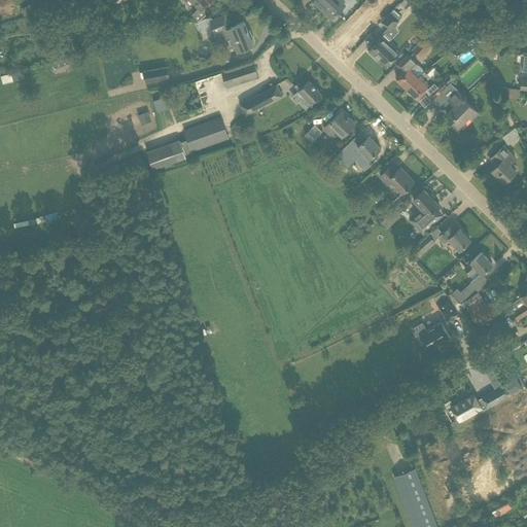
[(50,9),(63,5),(64,5),(62,0),(30,0),(35,13),(50,9)]
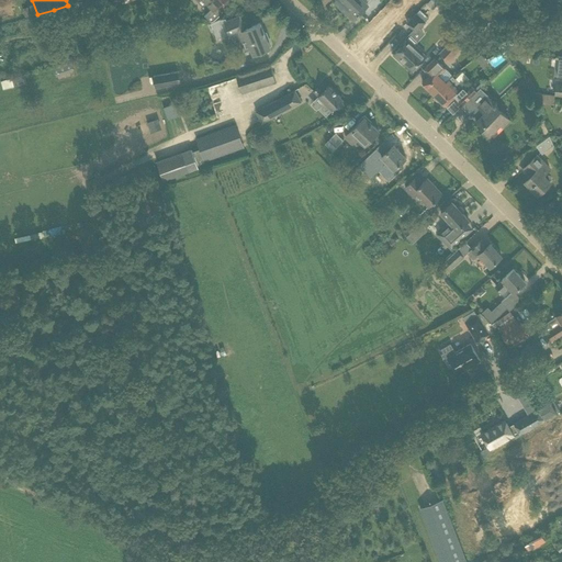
[(197,0),(198,1),(199,0),(203,0),(212,9),(205,15),(212,23),(223,12),(223,11),(222,12),(217,7),(218,6),(224,0),(197,0)]
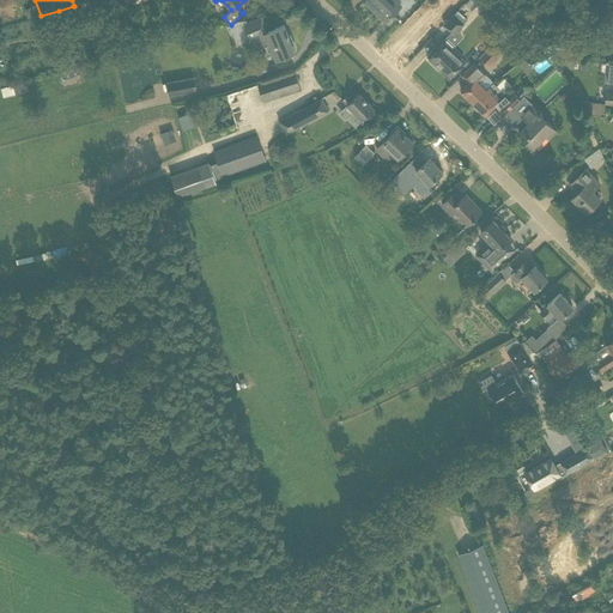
[(364,0),(365,0),(386,19),(401,4),(396,0),(364,0)]
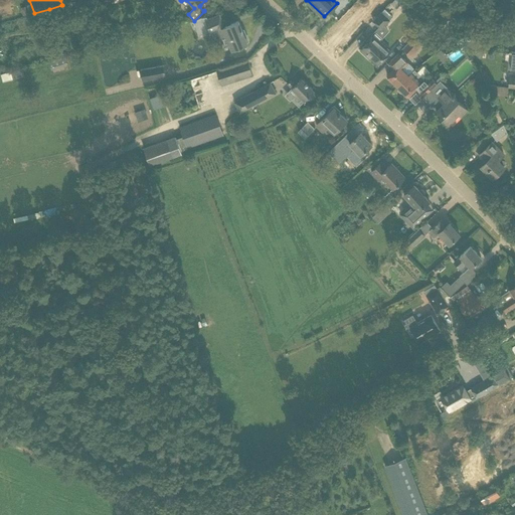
[(61,5),(49,9),(52,19),(63,15),(61,5)]
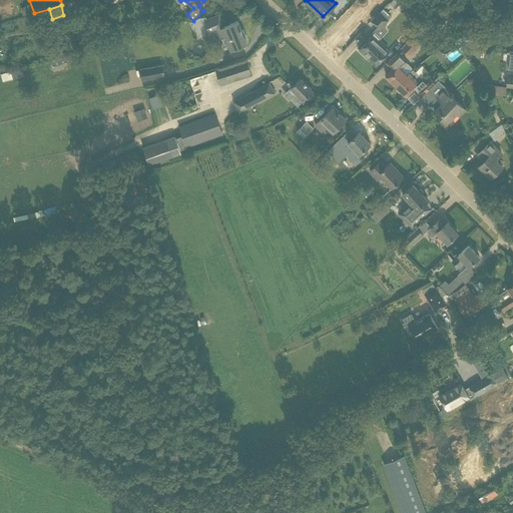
[(372,21),(380,29),(388,19),(391,16),(383,9),(372,21)]
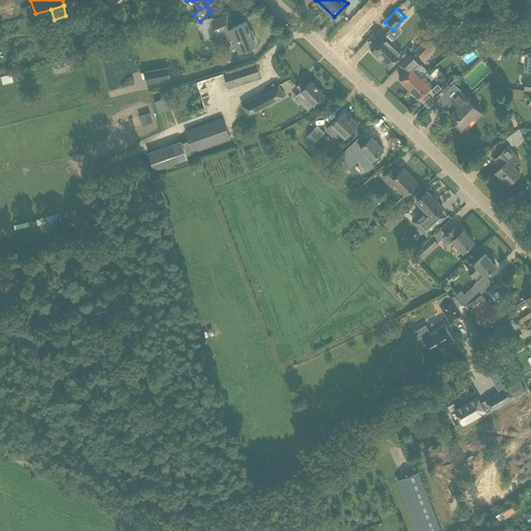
[(255,45),(254,43),(256,42),(251,31),(250,31),(249,30),(246,22),(231,27),(226,15),(214,20),(213,18),(206,19),(208,23),(211,22),(217,34),(221,33),(223,39),(228,36),(232,47),(235,45),(239,52),(255,45)]
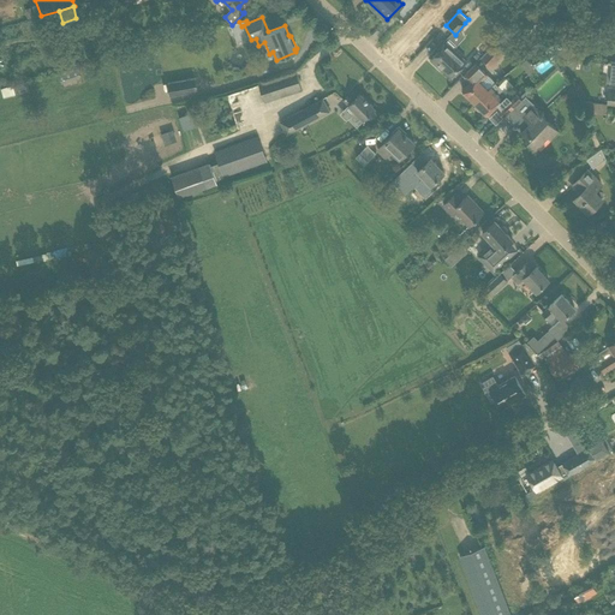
[(481,57),(491,66),(506,51),(512,43),(502,34),(481,57)]
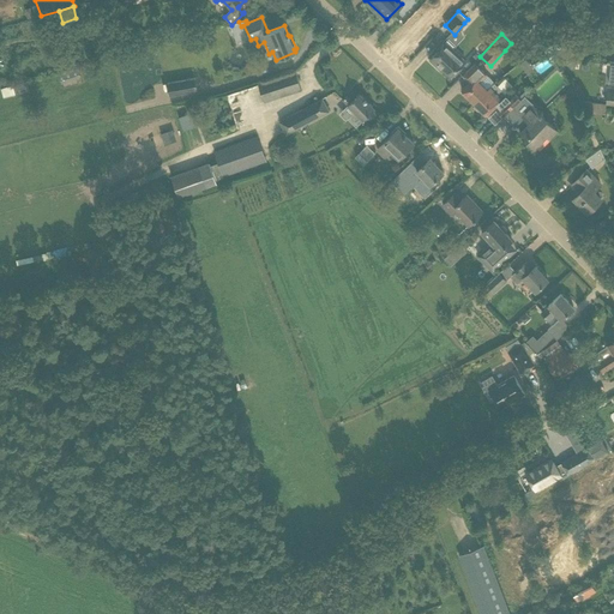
[(559,38),(561,49),(564,58),(565,56),(572,55),(567,36),(559,38)]
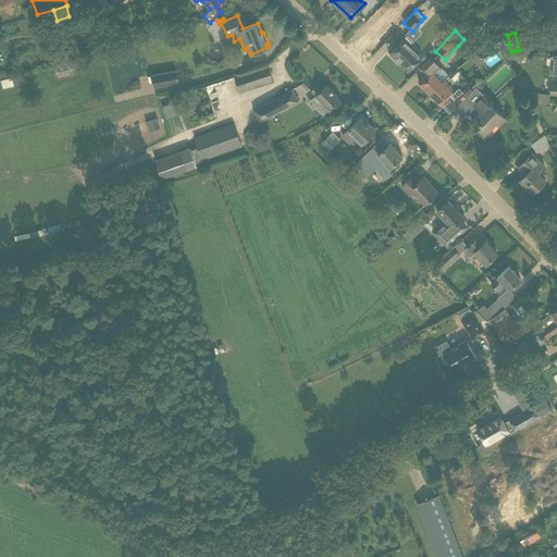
[(397,46),(390,54),(397,62),(399,60),(409,70),(419,59),(419,58),(422,54),(401,35),(394,42),(397,46)]
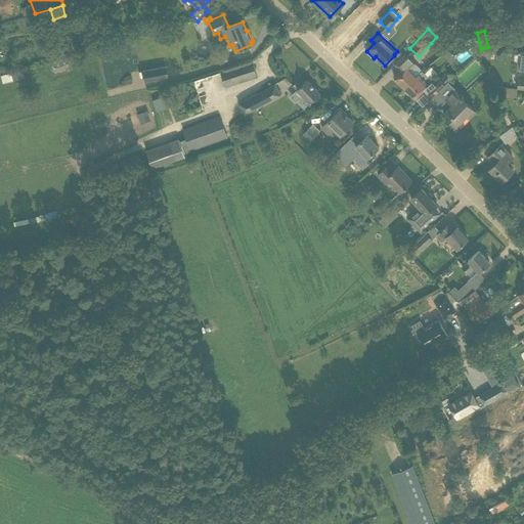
[(479,42),(470,46),(477,54),(481,49),(479,42)]
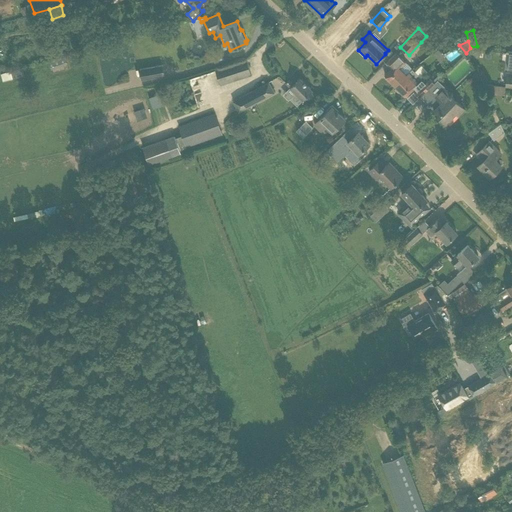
[(385,75),(395,85),(409,71),(412,69),(413,69),(396,52),(385,63),(391,68),(385,75)]
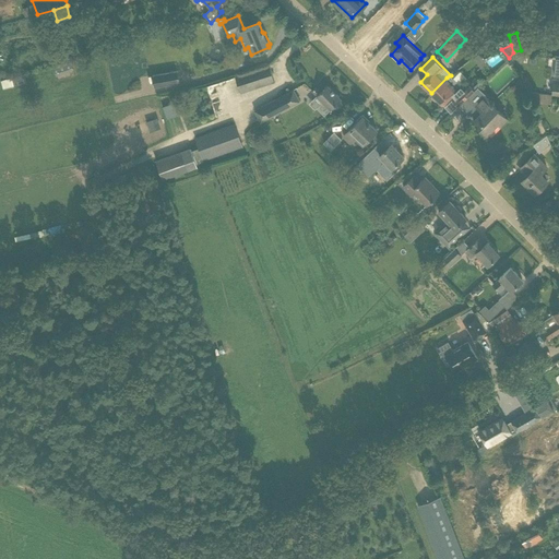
[(54,67),(55,73),(72,68),(70,61),(54,67)]
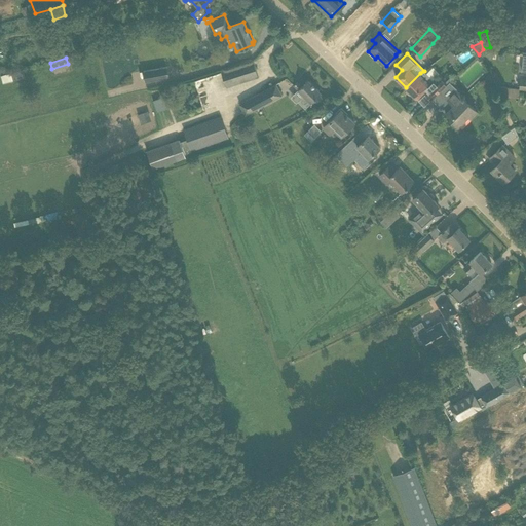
[(221,71),(225,87),(258,77),(253,61),(221,71)]
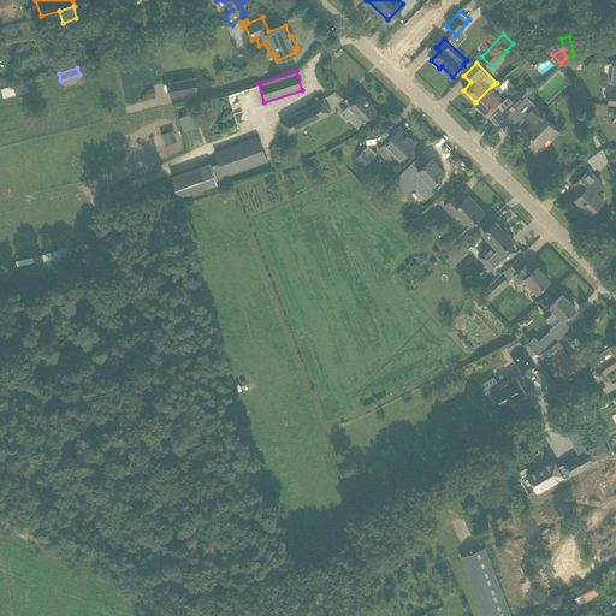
[(167,83),(170,95),(196,90),(195,78),(167,83)]
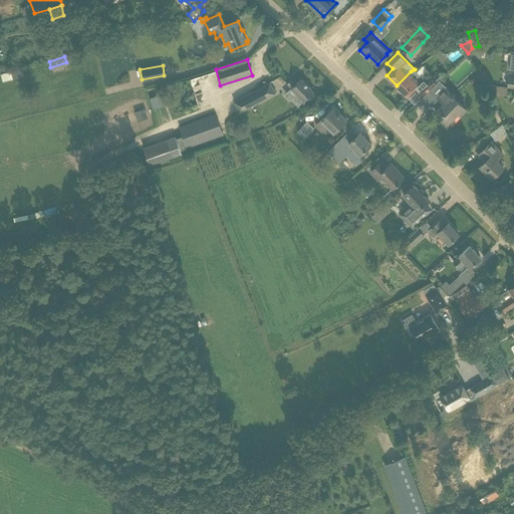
[(21,68),(0,74),(2,81),(23,75),(21,68)]
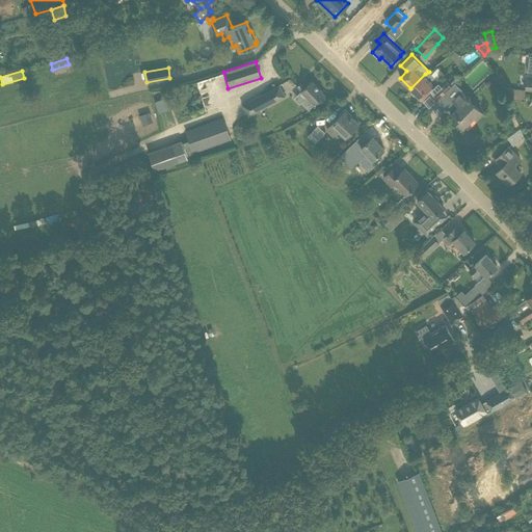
[(436,100),(451,85),(445,79),(441,83),(428,72),(425,74),(410,88),(411,89),(410,90),(410,92),(414,96),(417,96),(417,95),(422,100),(430,90),(432,92),(430,95),(436,100)]
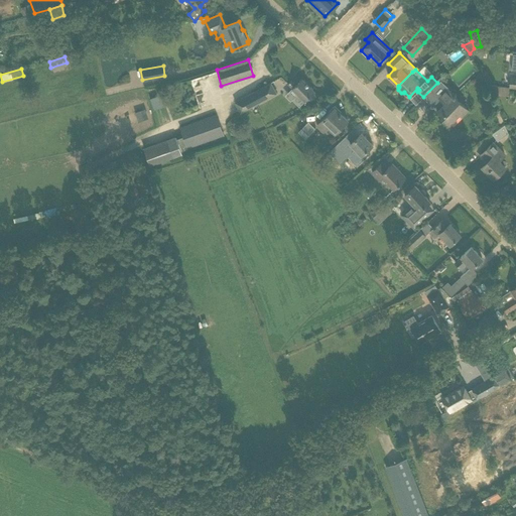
[(297,94),(292,99),(299,106),(314,91),(302,79),(296,85),(291,80),(288,84),(297,94)]
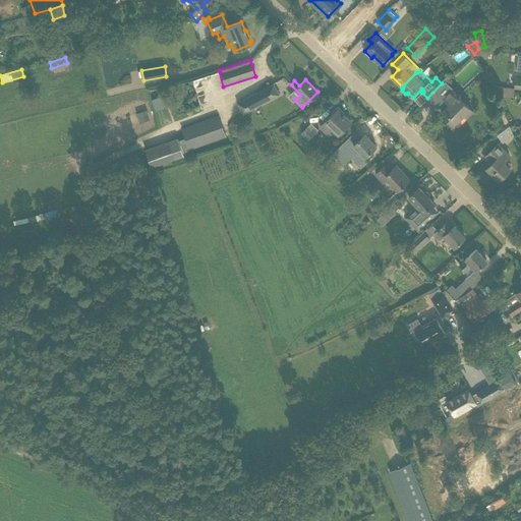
[(236,103),(243,114),(279,95),(273,82),(236,103)]
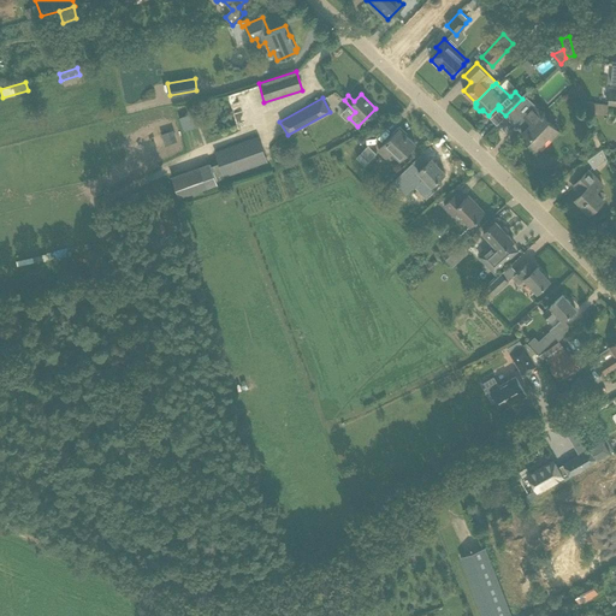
[(532,124),(522,134),(537,147),(549,135),(551,137),(560,129),(533,102),(522,114),(532,124)]
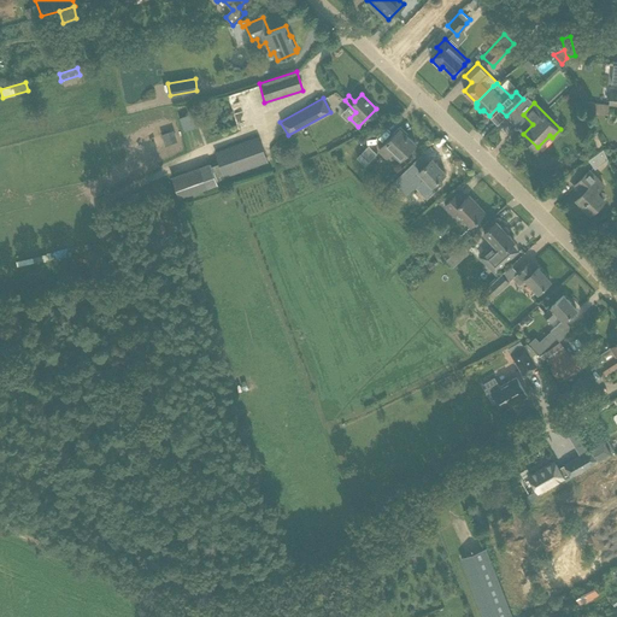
[(188,115),(193,128),(200,125),(195,112),(188,115)]
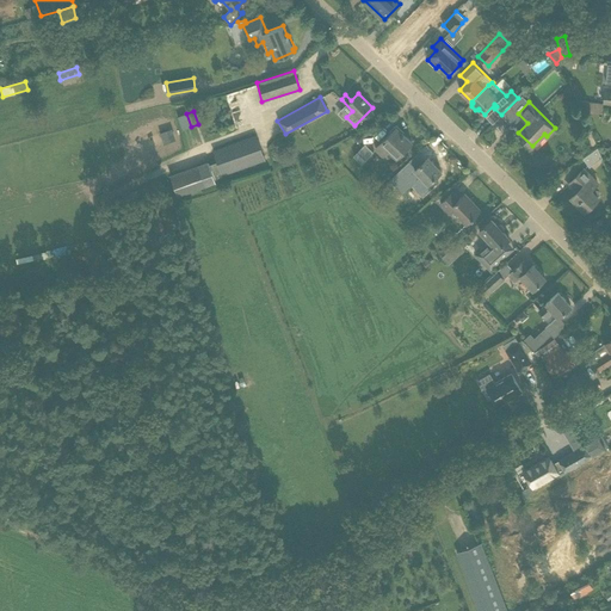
[(375,149),(383,156),(388,150),(396,158),(411,141),(396,127),(375,149)]
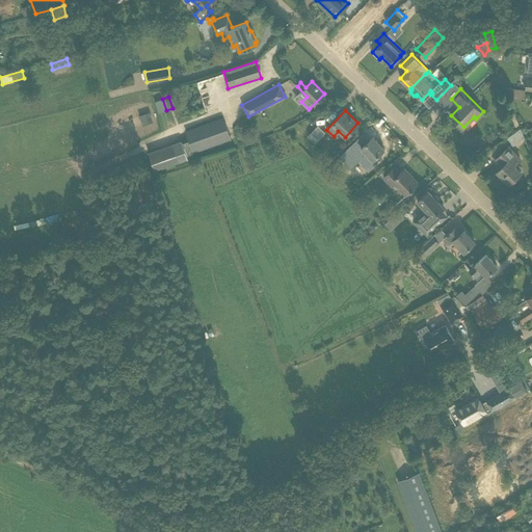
[(144,114),(139,116),(142,125),(148,123),(144,114)]
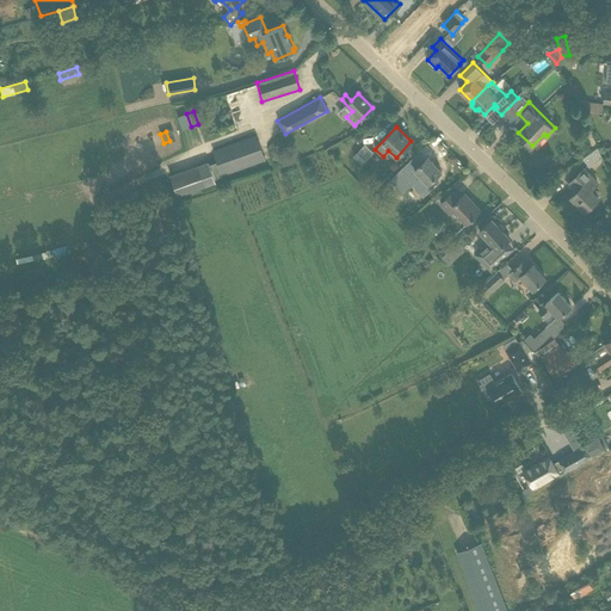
[(213,149),(222,176),(265,161),(255,135),(213,149)]
